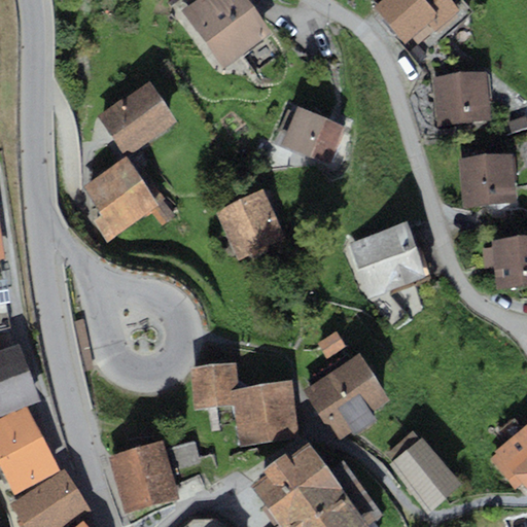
[(195,0),(181,10),(223,68),(272,34),(246,0),(195,0)]
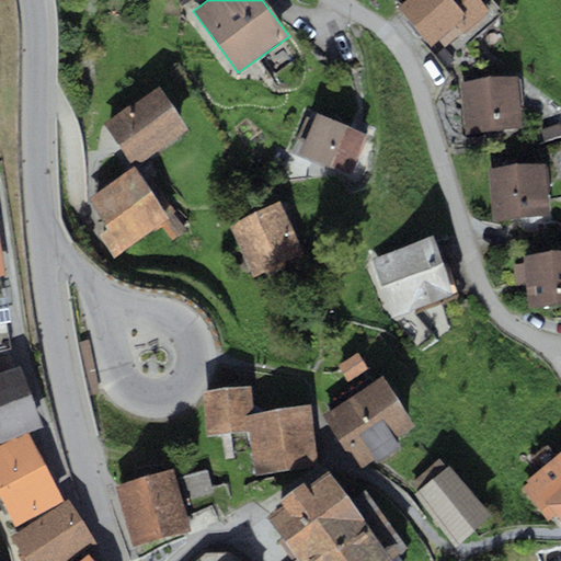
[(407,0),(398,9),(432,45),(455,24),(464,34),(490,10),(480,0),(407,0)]
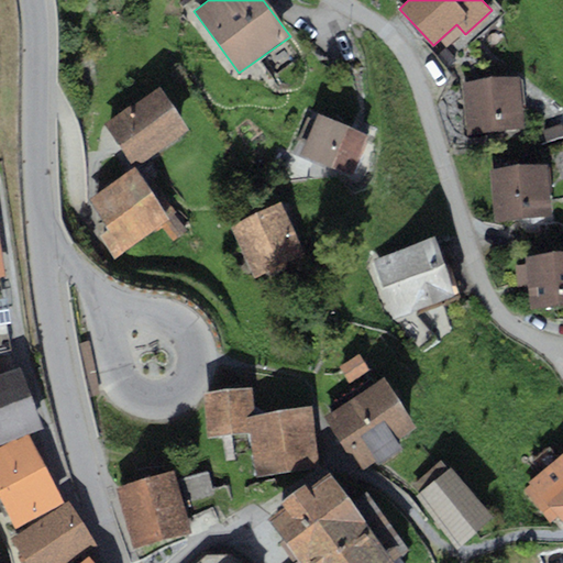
[(519,78),(462,85),(467,133),(525,127),(519,78)]
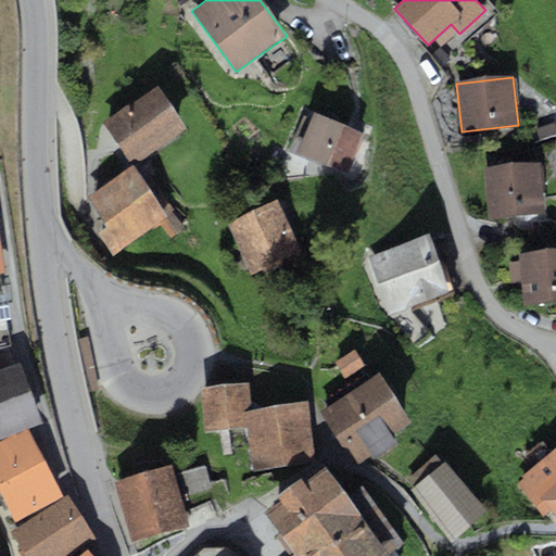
[(158,85),(103,122),(133,164),(186,128),(158,85)]
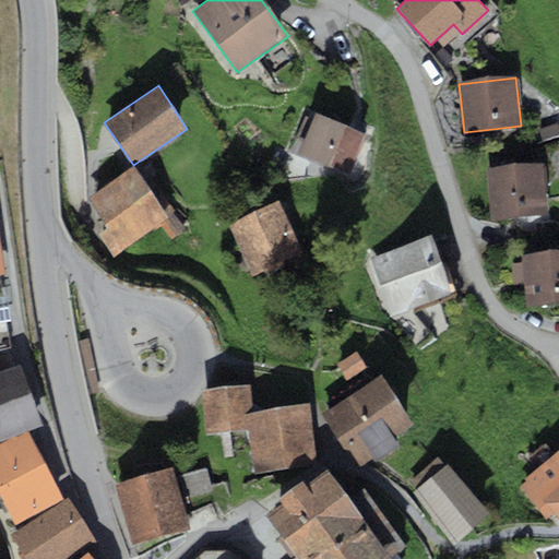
[(367,134),(314,113),(298,153),(349,174),(367,134)]
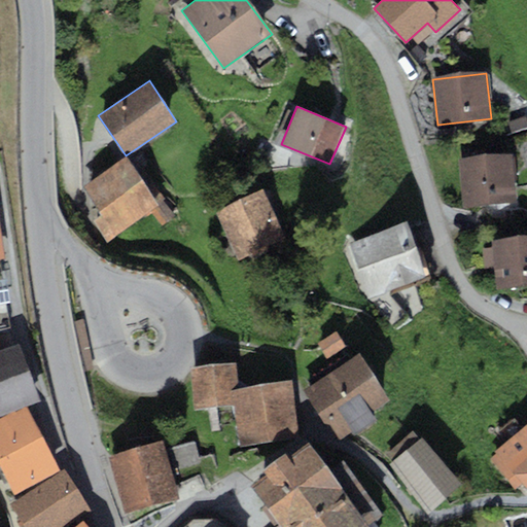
[(511,154),(459,160),(464,208),(516,203),(511,154)]
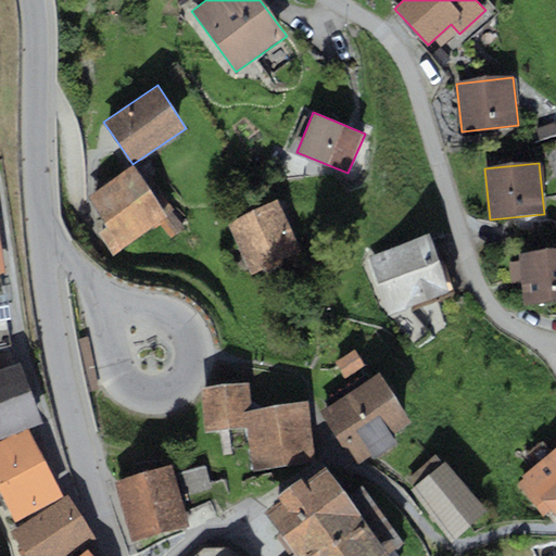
[(134,166),(87,198),(106,226),(98,232),(113,254),(167,217),(134,166)]
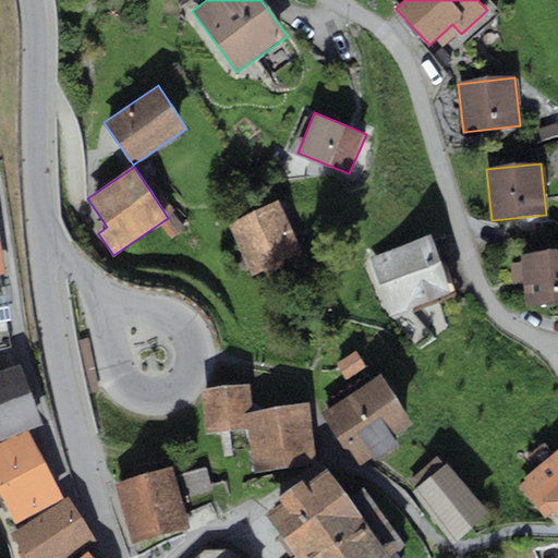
[(279,201),(229,225),(252,275),(302,251),(279,201)]
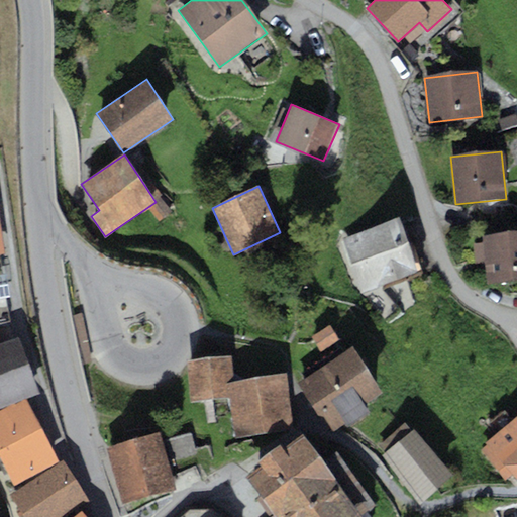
[(399,218),(342,238),(362,292),(418,272),(399,218)]
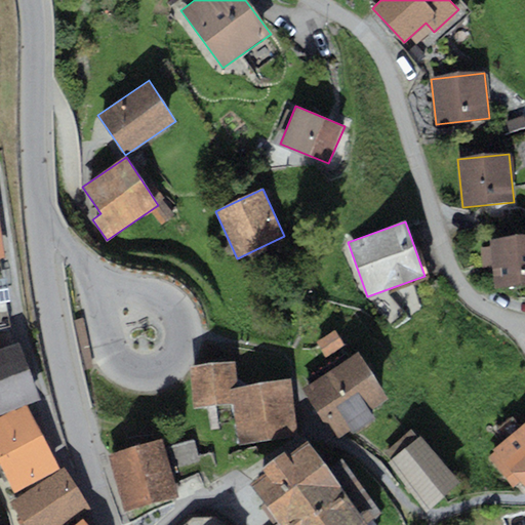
[(524,237),(492,240),(495,286),(524,283),(524,237)]
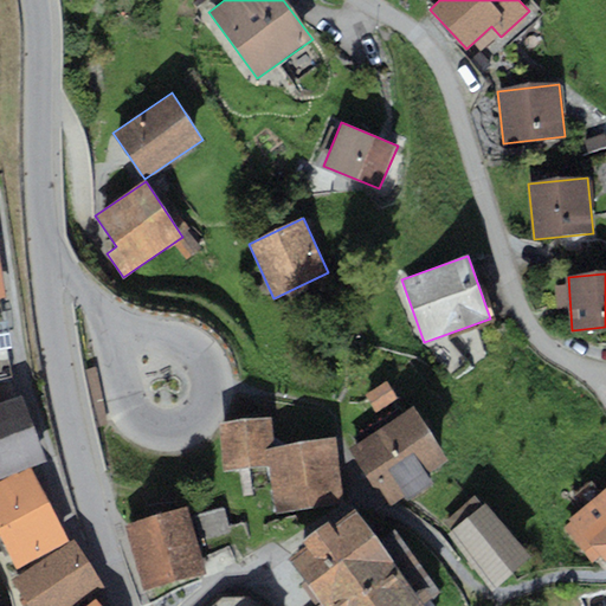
[(8,328),(0,329),(0,349),(12,347),(8,328)]
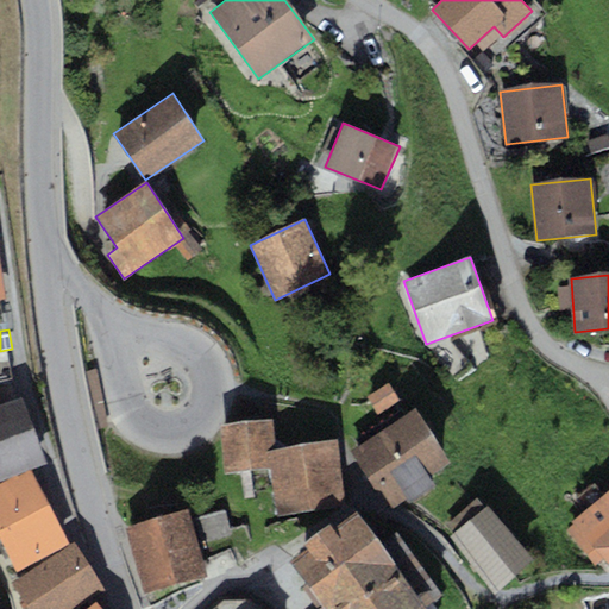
[(0,443),(29,432),(17,401),(0,407),(0,443)]
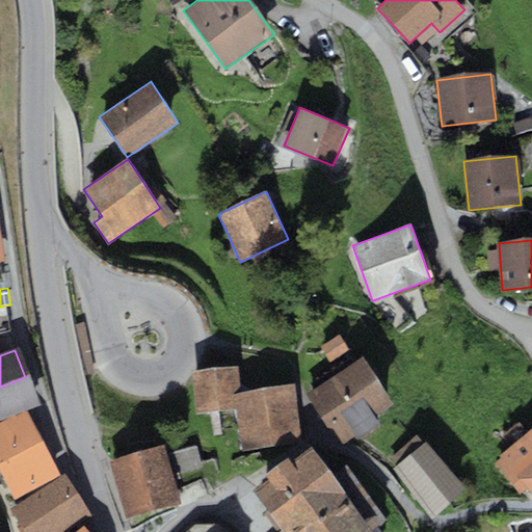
[(361,355),(304,394),(339,446),(355,435),(356,439),(379,423),(375,417),(393,404),(361,355)]
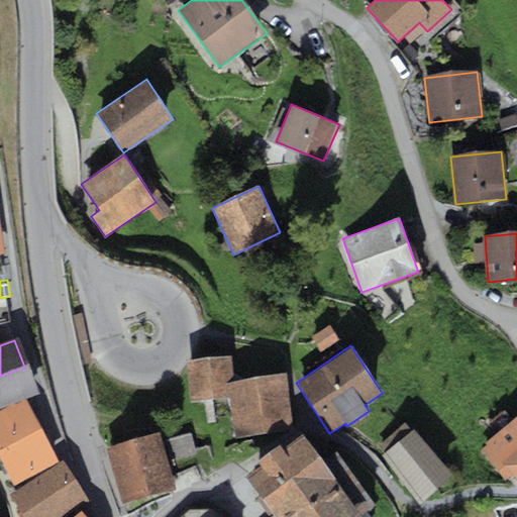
[(231,355),(186,360),(191,402),(229,397),(235,437),(293,429),(286,374),(234,380),(231,355)]
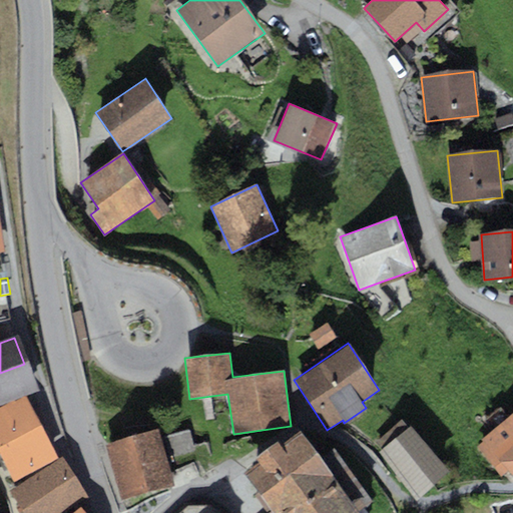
[(24,364),(0,373),(0,403),(35,390),(24,364)]
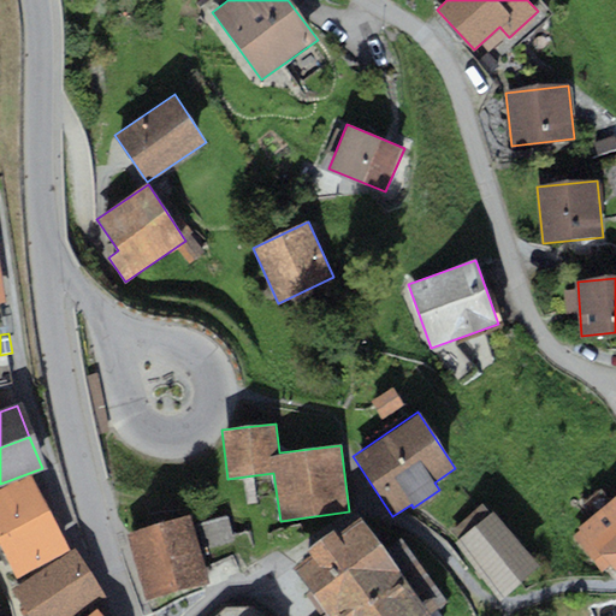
[(30,475),(0,490),(0,545),(17,578),(69,550),(30,475)]
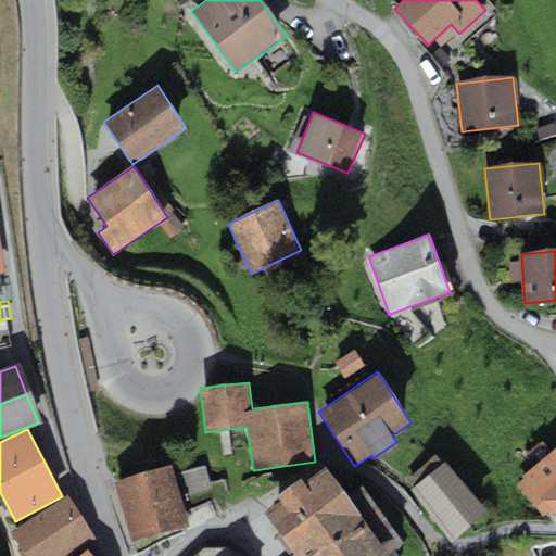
[(555,447),(522,476),(523,478),(517,483),(543,515),(551,509),(555,515),(555,447)]
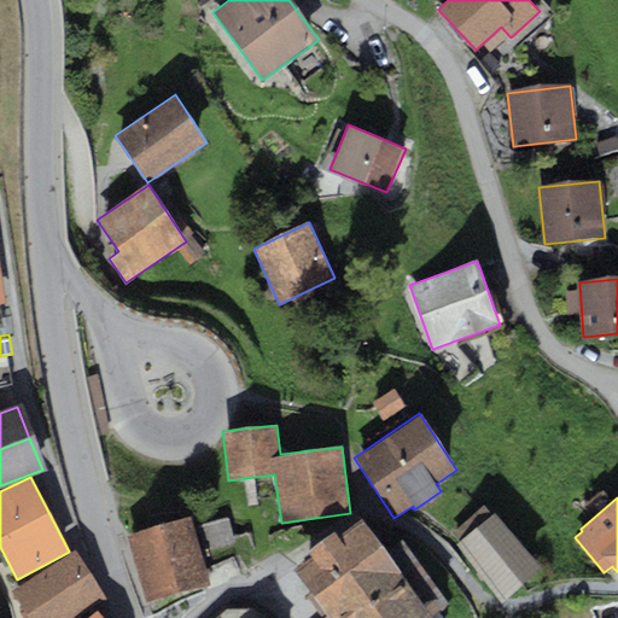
[(459,541),(455,544),(503,601),(542,569),(495,512),(491,514),(484,506),(452,532),(459,541)]
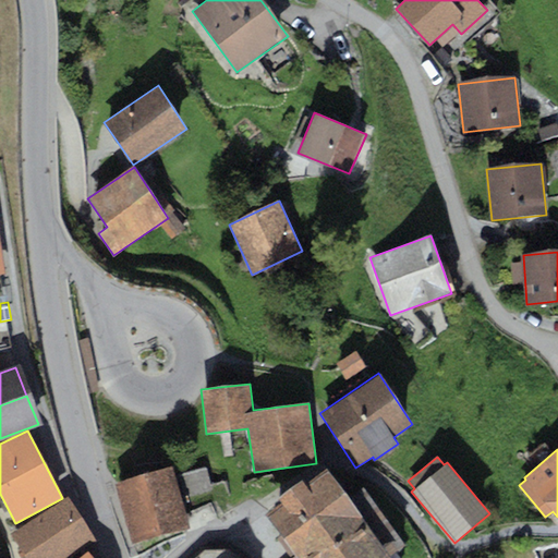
[(173,466),(116,483),(132,544),(190,529),(173,466)]
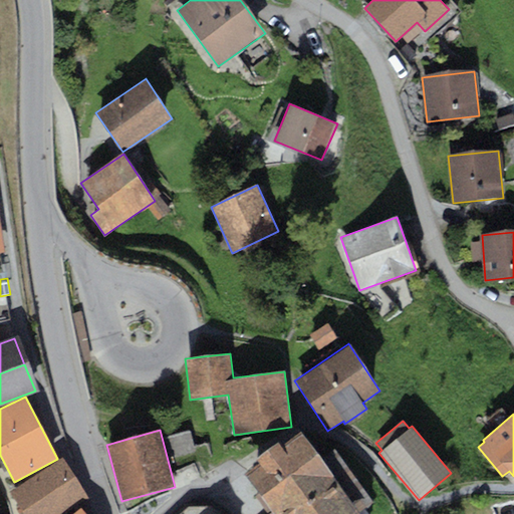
[(258,463),(244,474),(259,493),(254,497),(267,513),(266,513),(357,513),(374,501),(334,449),(322,458),(300,431),(281,445),(278,441),(255,459),(258,463)]
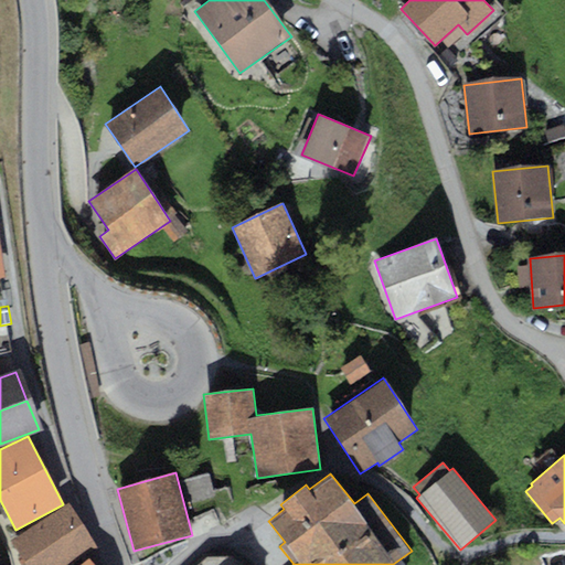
[(65,507),(14,540),(30,564),(64,564),(92,547),(65,507)]
